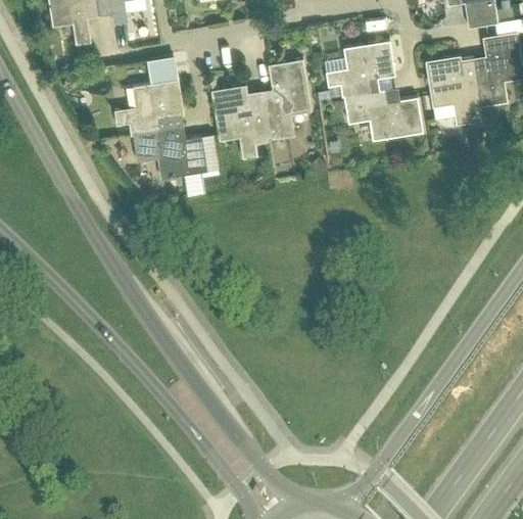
[(83,0),(47,0),(52,28),(72,25),(76,45),(90,43),(83,0)]
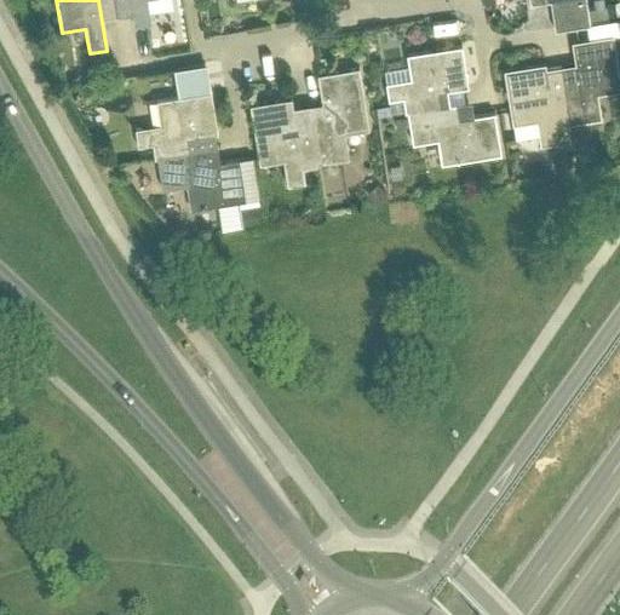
[(127,0),(133,29),(150,27),(147,1),(153,0),(127,0)]
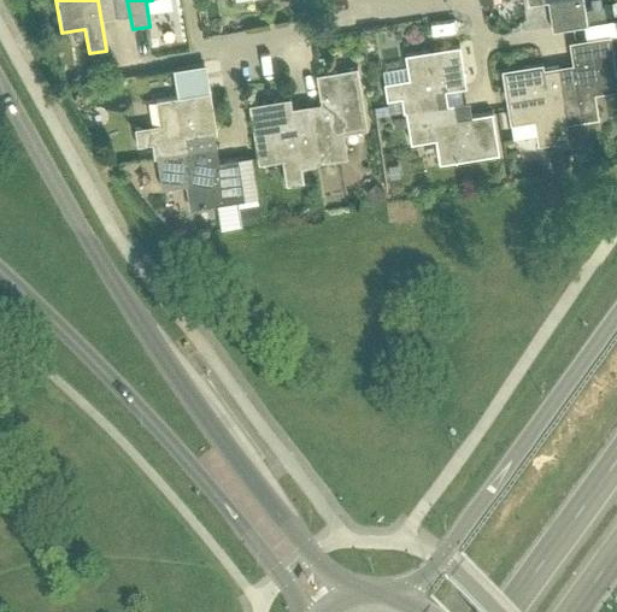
[(526,0),(528,7),(547,4),(552,34),(587,28),(582,0),(526,0)]
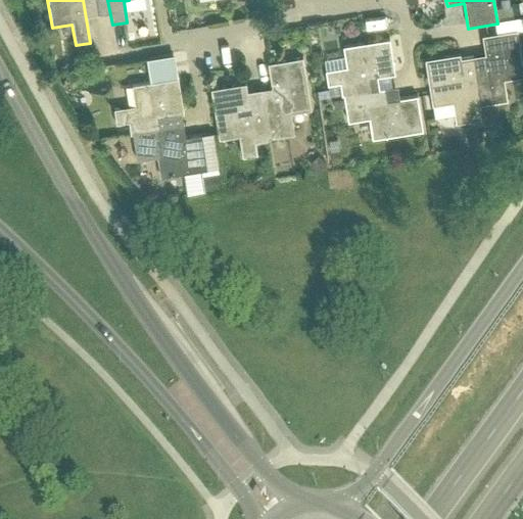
[(522,10),(522,3),(511,5),(513,17),(522,14),(522,10)]
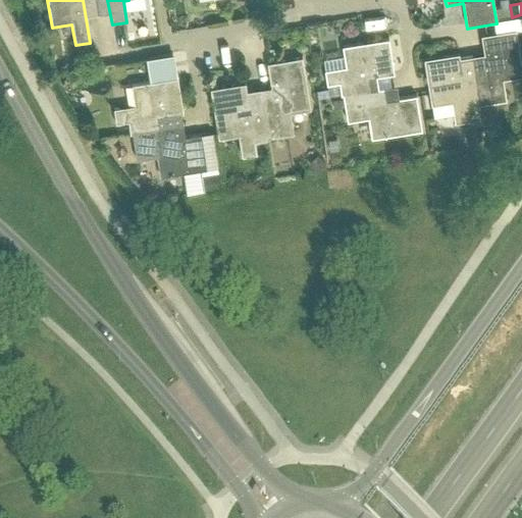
[(481,38),(485,65),(473,67),(475,80),(479,106),(506,102),(503,82),(521,78),(521,73),(516,32),(481,38)]
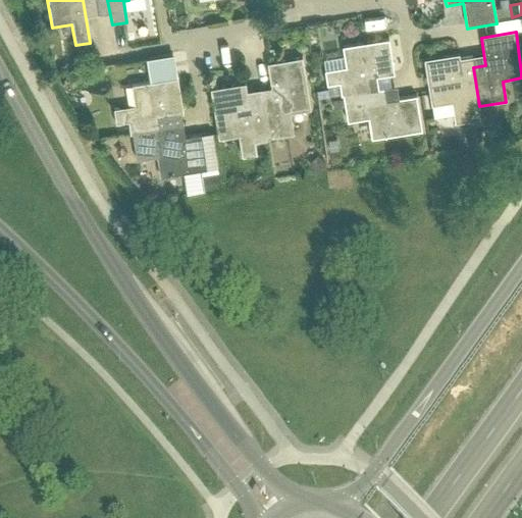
[(341,96),(343,96),(370,92),(368,79),(394,74),(388,41),(342,48),(346,68),(324,71),(326,86),(327,86),(328,97),(341,95),(341,96)]
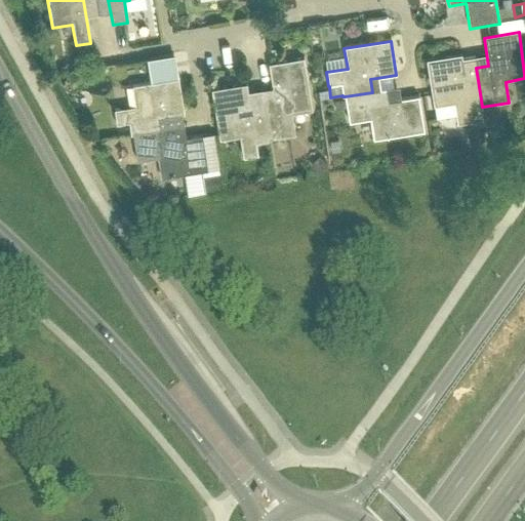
[(470,111),(482,109),(482,107),(478,80),(476,68),(475,61),(462,63),(461,55),(427,62),(434,108),(453,104),(457,125),(472,123),(470,111)]
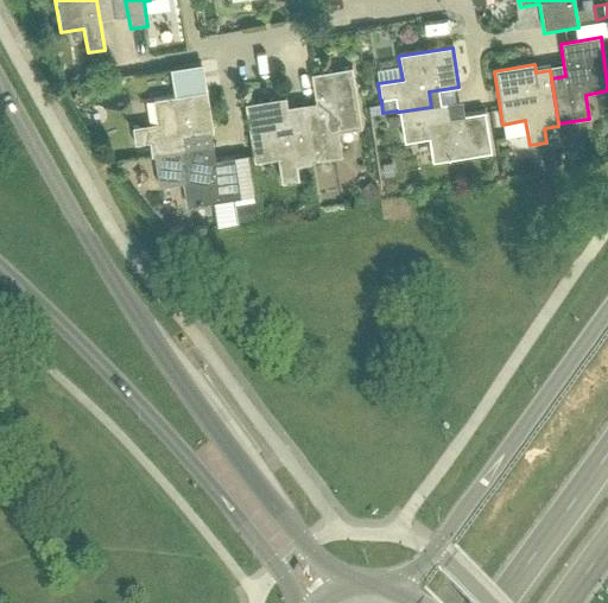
[(316,113),(302,114),(304,131),(310,163),(341,157),(337,133),(361,129),(352,70),(310,76),(316,113)]
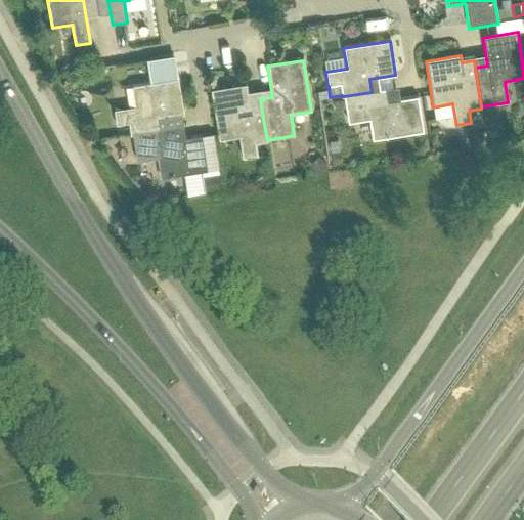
[(130,136),(132,135),(159,131),(157,119),(183,115),(177,79),(131,86),(135,106),(114,111),(116,125),(128,124),(130,136)]
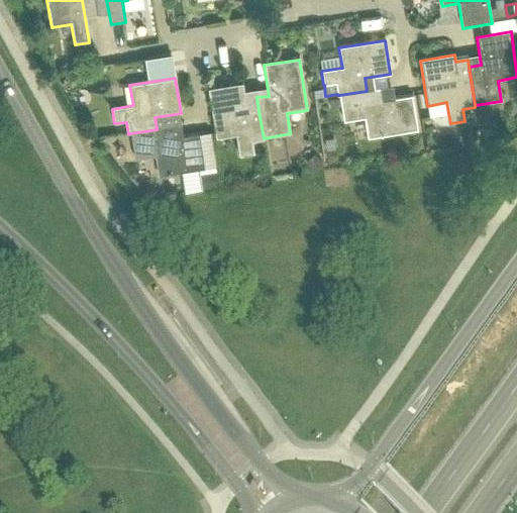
[(264,140),(264,138),(259,111),(247,113),(242,84),(207,89),(215,139),(235,135),(238,157),(253,155),(251,142),(264,140)]
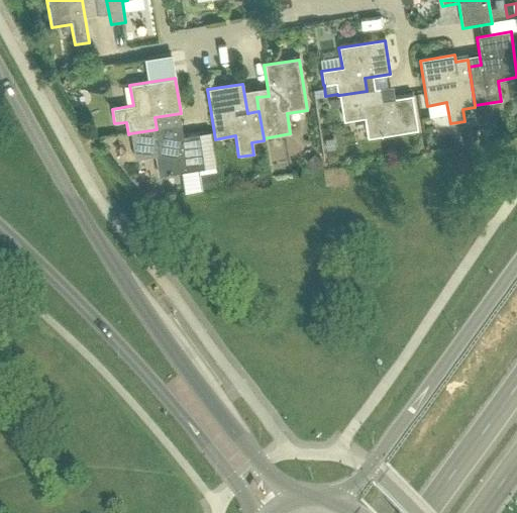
[(380,89),(367,91),(339,95),(343,121),(364,118),(367,138),(417,131),(411,96),(382,101),(380,89)]
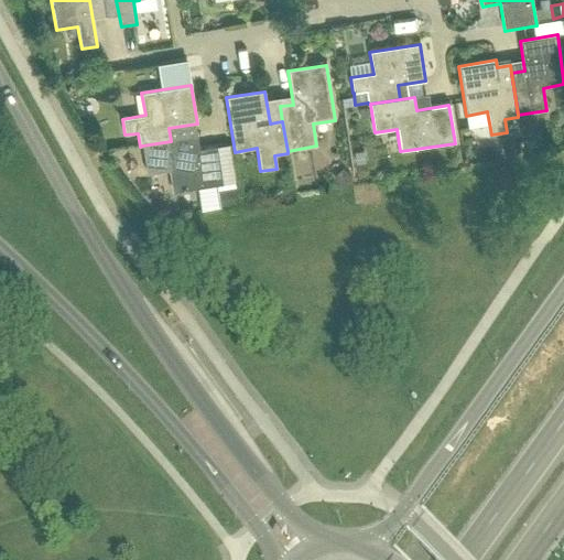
[(171,141),(142,146),(147,175),(169,171),(172,193),(223,185),(216,147),(188,152),(186,139),(171,141)]
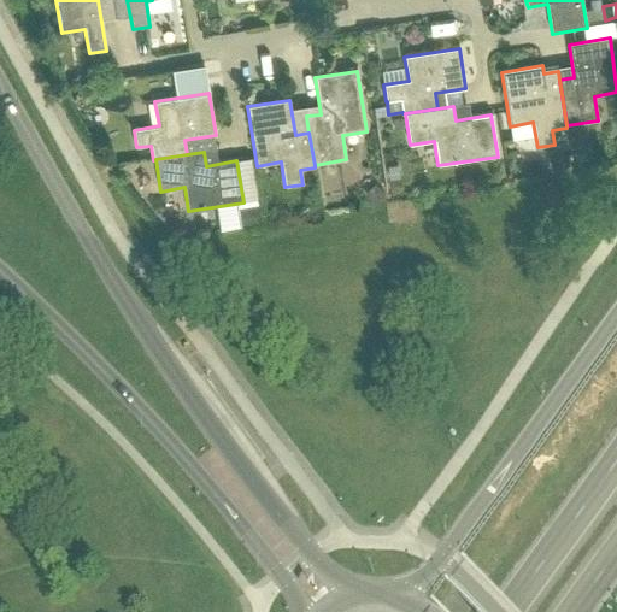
[(571,171),(568,156),(548,158),(551,175),(571,171)]
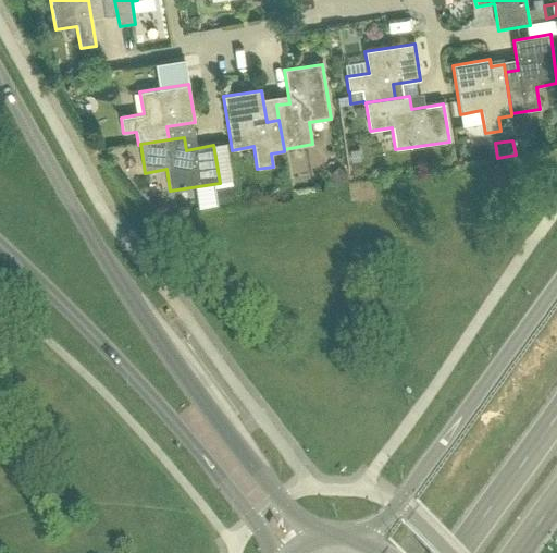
[(218,208),(213,184),(196,186),(199,211),(218,208)]
